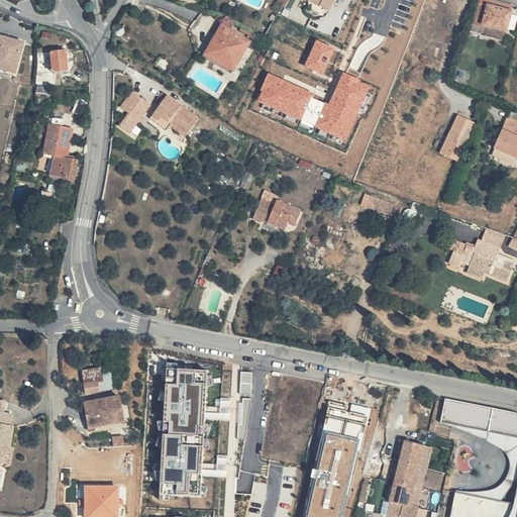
[(515,4),(499,0),(490,0),(489,4),(513,12),(515,4)]
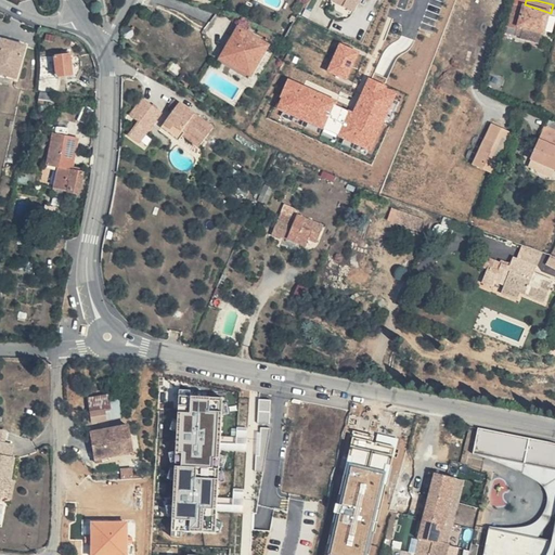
[(508,22),(517,25),(519,25),(525,4),(514,2),(508,22)]
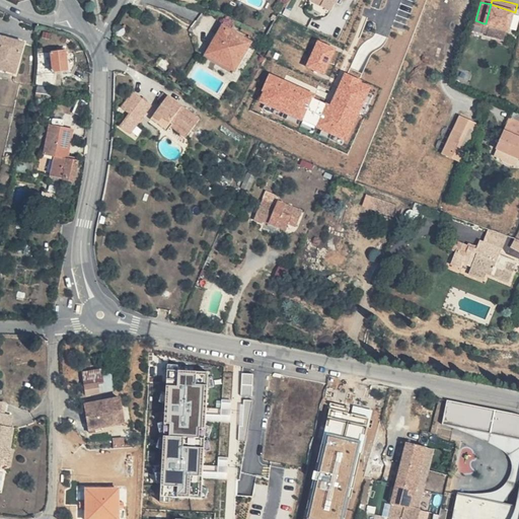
[(491,4),(486,23),(507,29),(510,30),(515,12),(491,4)]
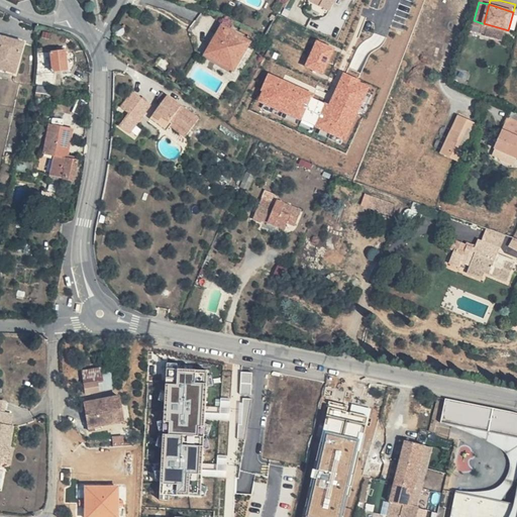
[(484,23),(482,23),(481,25),(480,31),(503,38),(505,29),(484,23)]
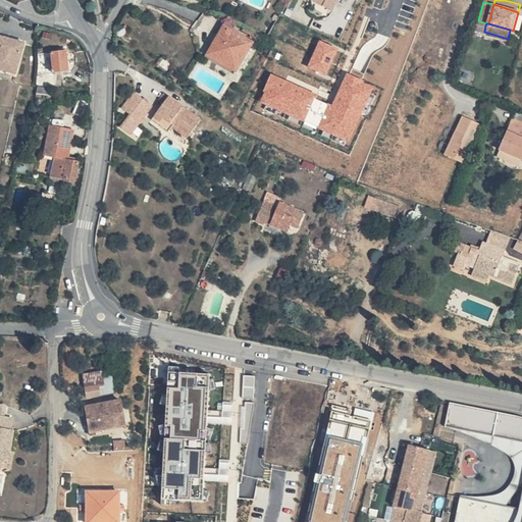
[(254,42),(225,25),(209,54),(238,70),(254,42)]
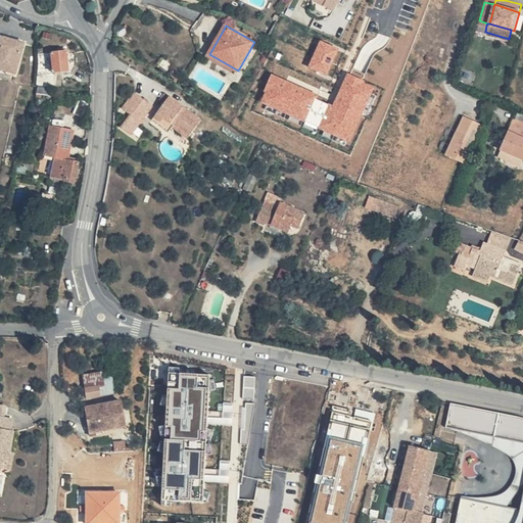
[(2,35),(0,41),(0,66),(16,73),(26,43),(2,35)]
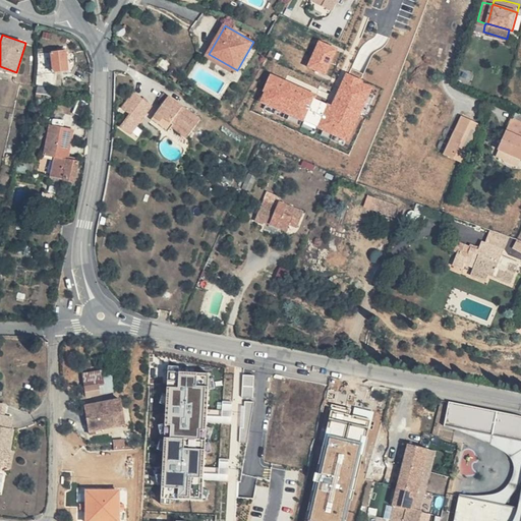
[(328,74),(339,47),(320,40),(308,66),(328,74)]
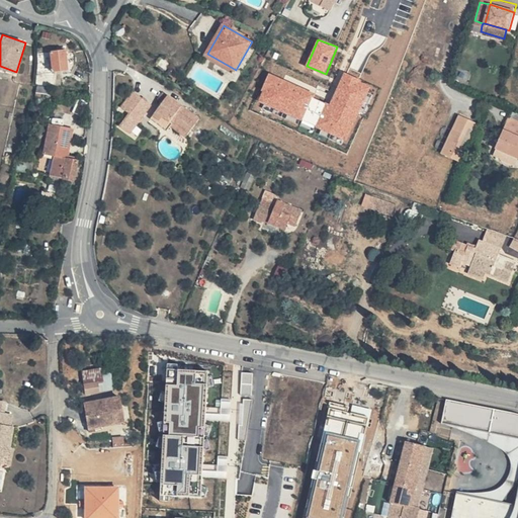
[(69,69),(67,50),(52,52),(54,70),(69,69)]
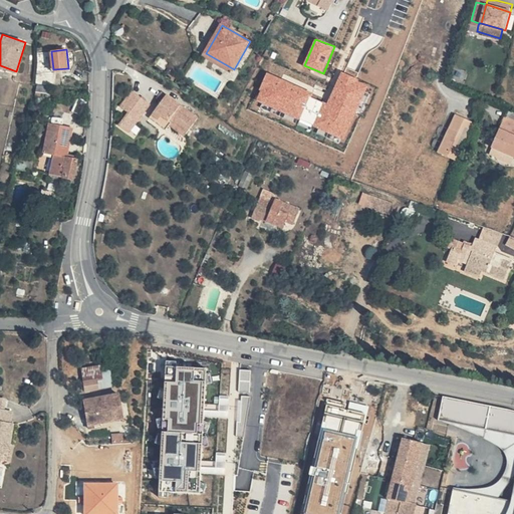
[(163,55),(158,62),(166,68),(171,61),(163,55)]
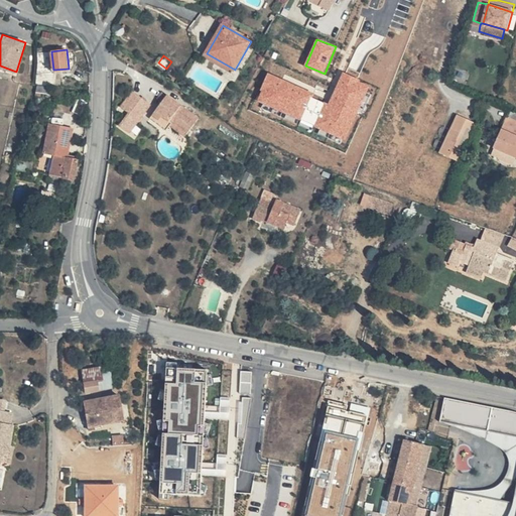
[(269,75),(259,100),(288,111),(285,120),(348,142),(371,79),(346,70),(338,89),(332,87),(329,96),(269,75)]
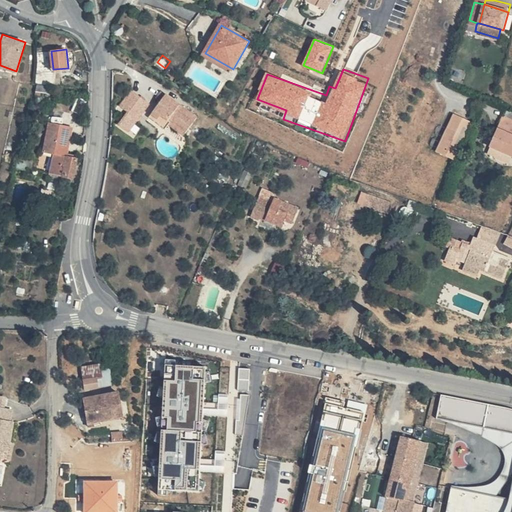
[(129,111),(119,124),(130,132),(151,103),(132,89),(121,105),(129,111)]
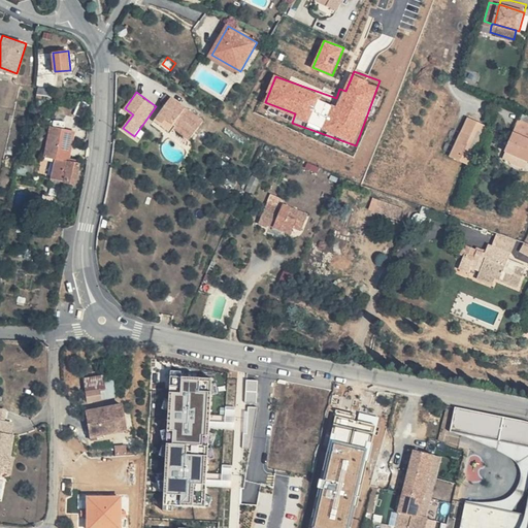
[(186,104),(172,96),(155,121),(163,127),(169,119),(184,129),(182,132),(190,137),(204,119),(192,110),(191,112),(184,107),(186,104)]
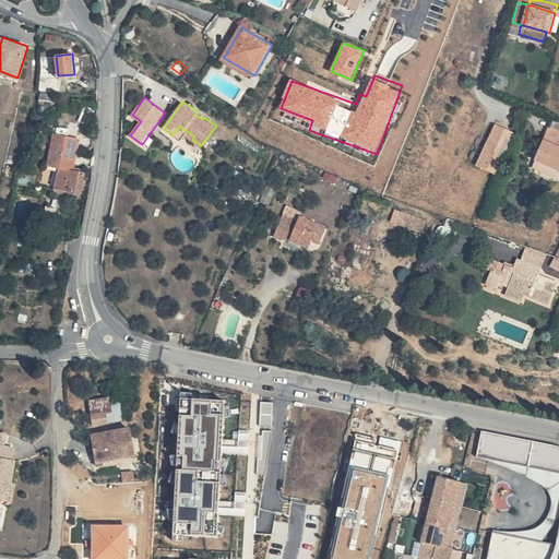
[(558,128),(550,125),(547,132),(558,137),(558,128)]
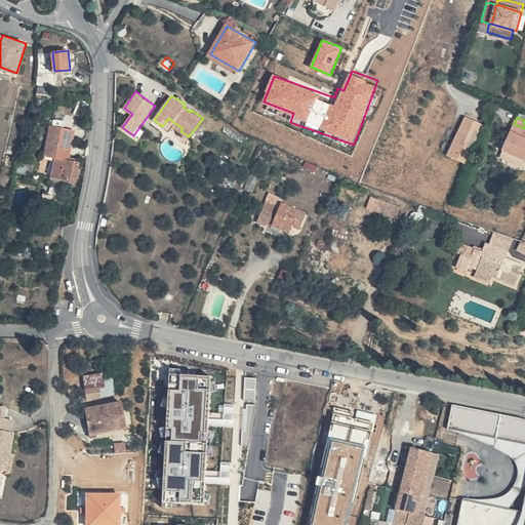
[(183,128),(168,118),(162,126),(169,131),(173,126),(180,131),(183,128)]
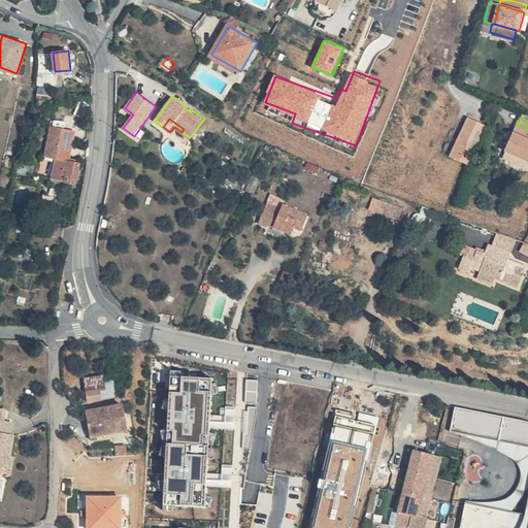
[(480,131),(461,124),(447,162),(464,169),(480,131)]
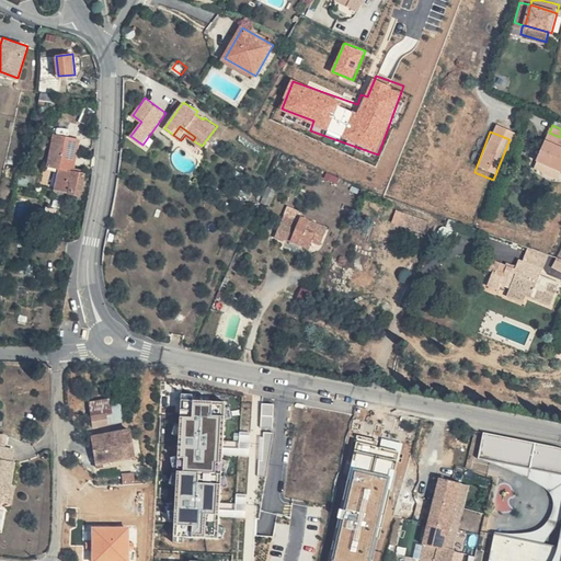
[(48,167),(58,169),(58,165),(70,169),(71,165),(73,167),(75,161),(78,162),(80,150),(66,147),(69,135),(56,133),(48,167)]
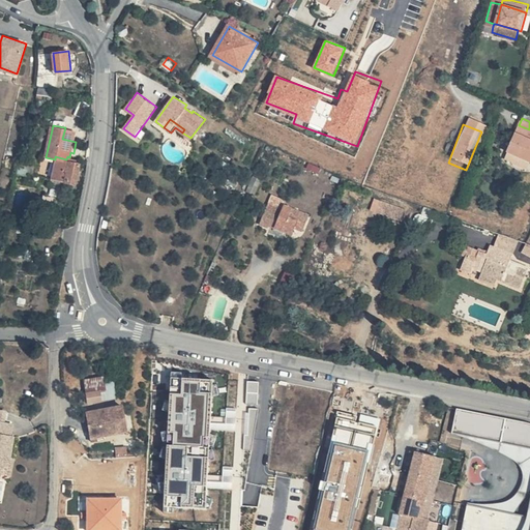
[(529,129),(519,125),(505,158),(529,168),(529,129)]
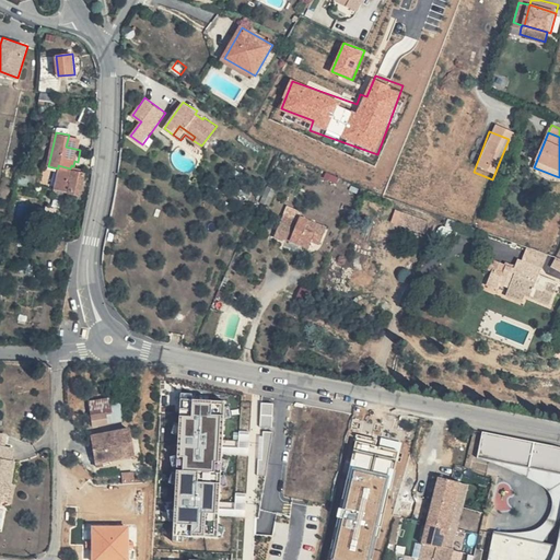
[(82,138),(69,135),(66,147),(80,150),(82,138)]
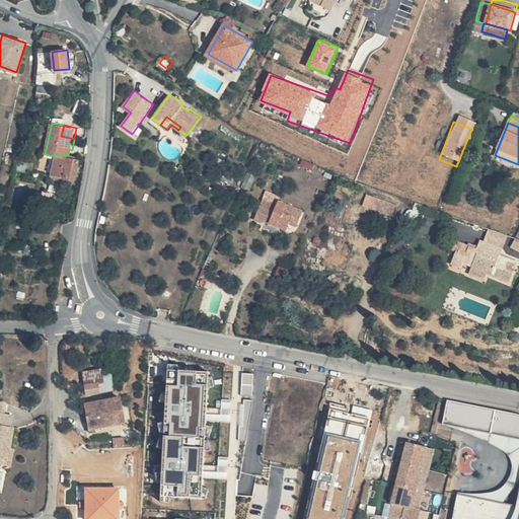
[(77,159),(67,156),(67,158),(57,156),(53,175),(75,181),(79,162),(77,161),(77,159)]
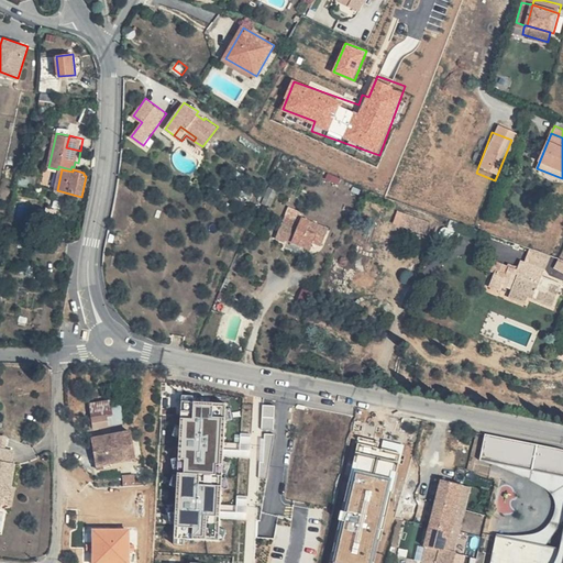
[(429,235),(434,222),(399,209),(394,222),(429,235)]
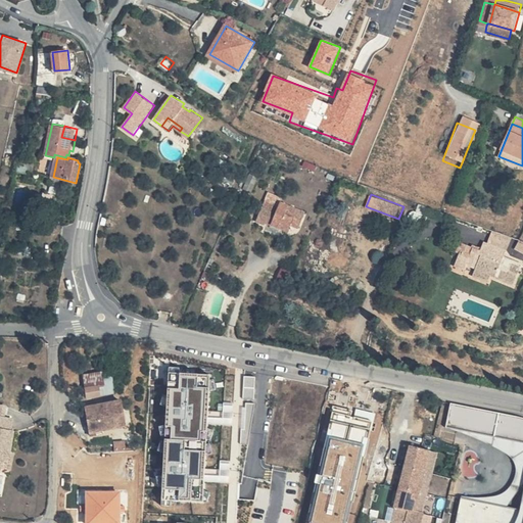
[(293,214),(268,207),(265,216),(249,211),(243,228),(252,231),(253,228),(278,234),(280,228),(288,230),(293,214)]
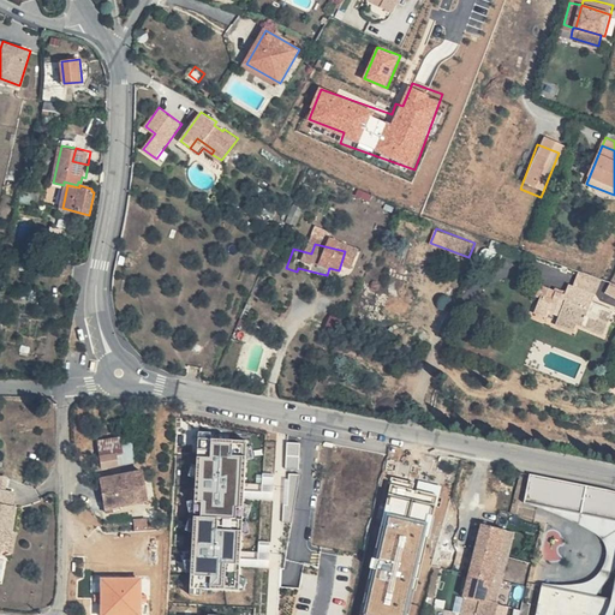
[(614,293),(593,282),(592,286),(614,297),(614,293)]
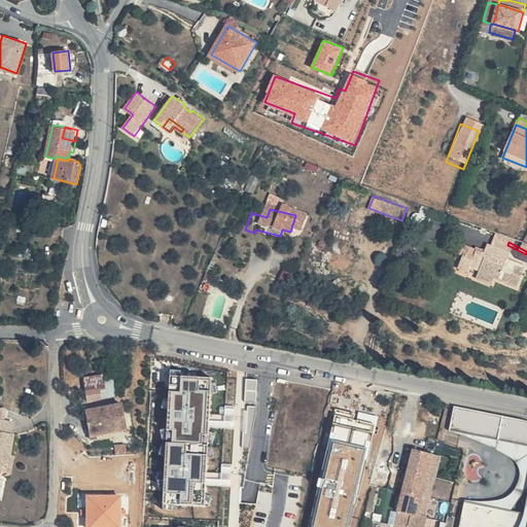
[(492,253),(469,245),(464,255),(443,248),(441,253),(445,255),(438,271),(449,275),(451,269),(461,273),(457,282),(471,287),(476,278),(498,287),(507,267),(490,259),(492,253)]
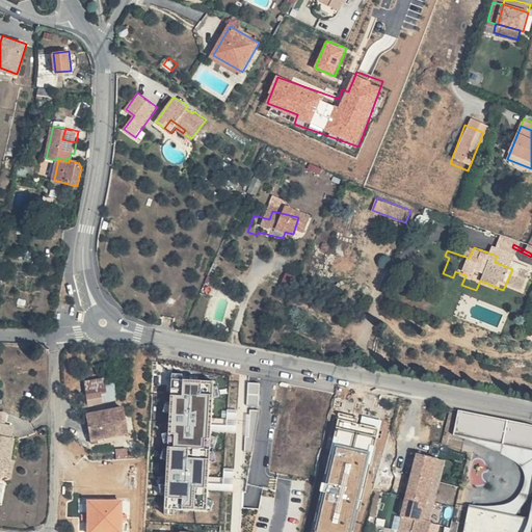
[(216,378),(173,376),(165,508),(209,510),(216,378)]
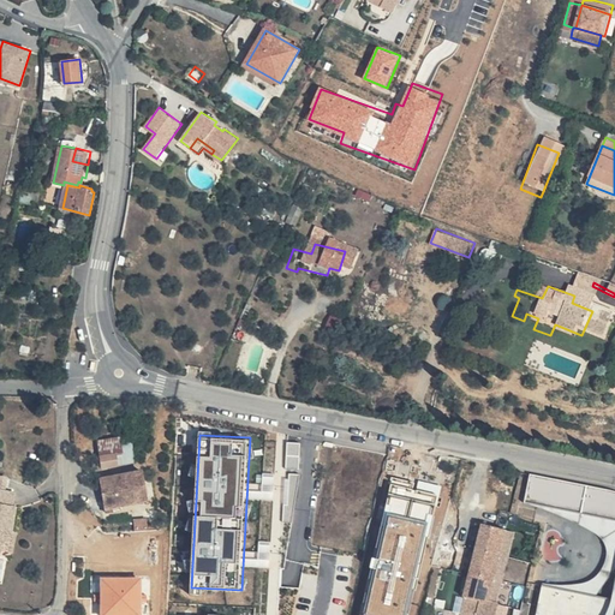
[(106,451),(105,441),(84,443),(88,470),(101,469),(119,467),(118,449),(106,451)]
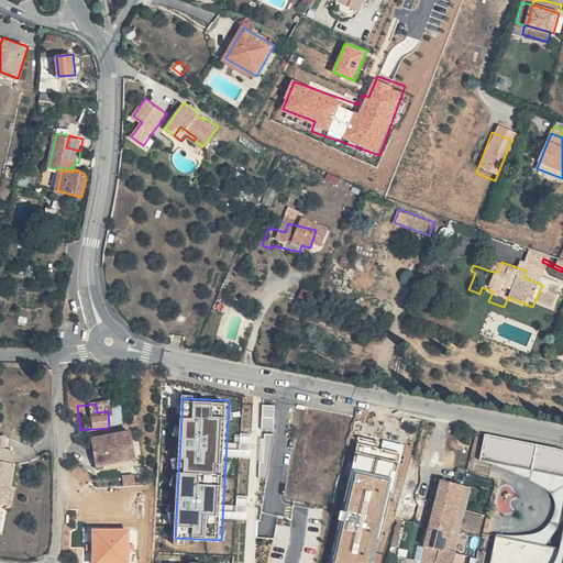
[(275,427),(275,404),(264,404),(264,427),(275,427)]
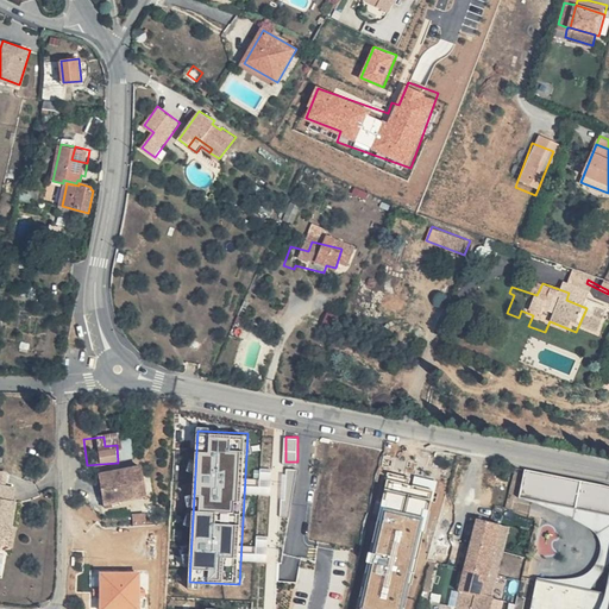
[(387,459),(405,459),(405,444),(387,444),(387,459)]
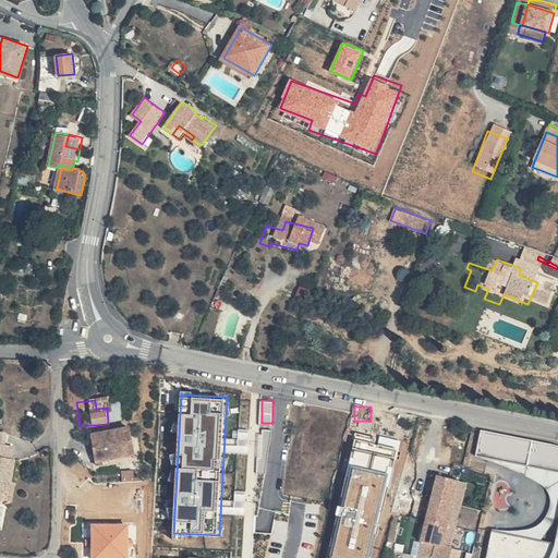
[(238,429),(238,451),(250,451),(250,429),(238,429)]
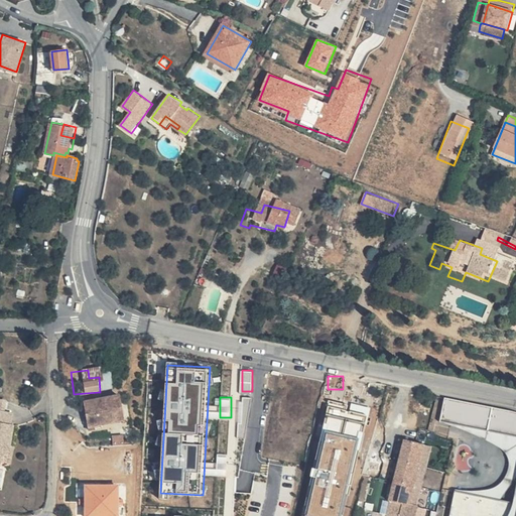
[(515,515),(515,409),(444,398),(439,427),(512,439),(503,493),(456,486),(449,515),(515,515)]
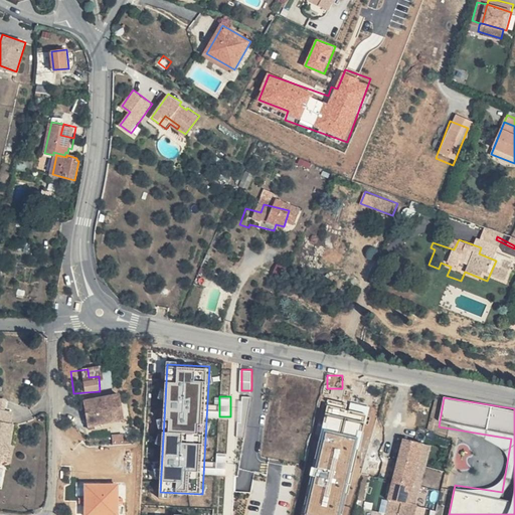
[(110,419),(106,398),(71,403),(71,407),(73,428),(110,424),(110,419)]
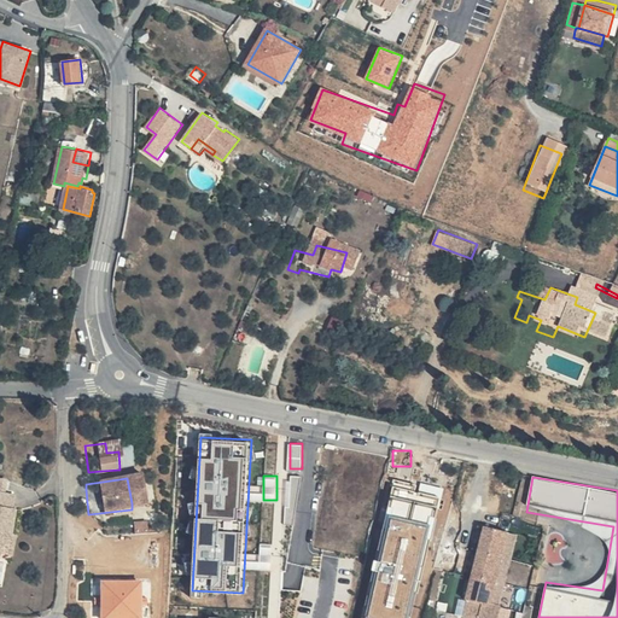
[(403,491),(389,488),(386,499),(379,529),(398,534),(404,511),(397,508),(398,502),(401,502),(403,491)]
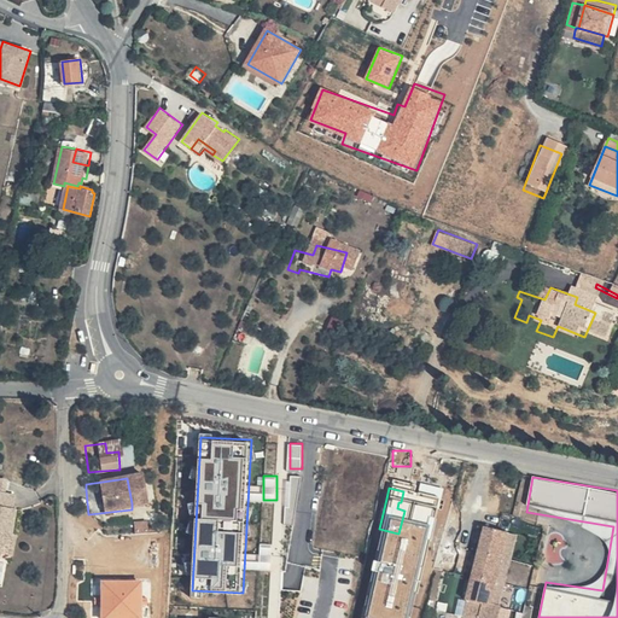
[(468,531),(462,555),(485,563),(493,537),(468,531)]
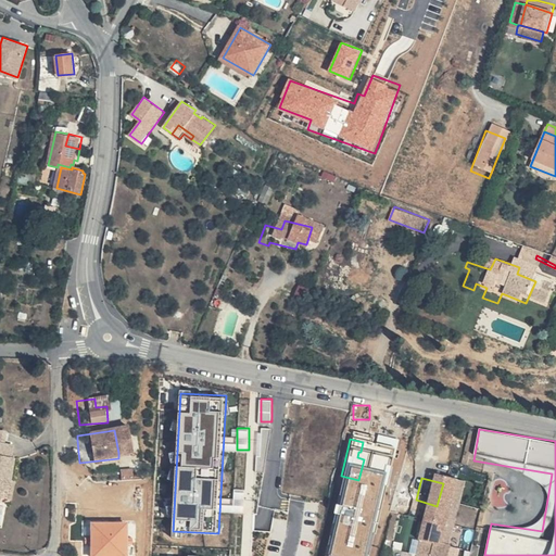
[(437,506),(442,507),(449,484),(443,483),(437,506)]
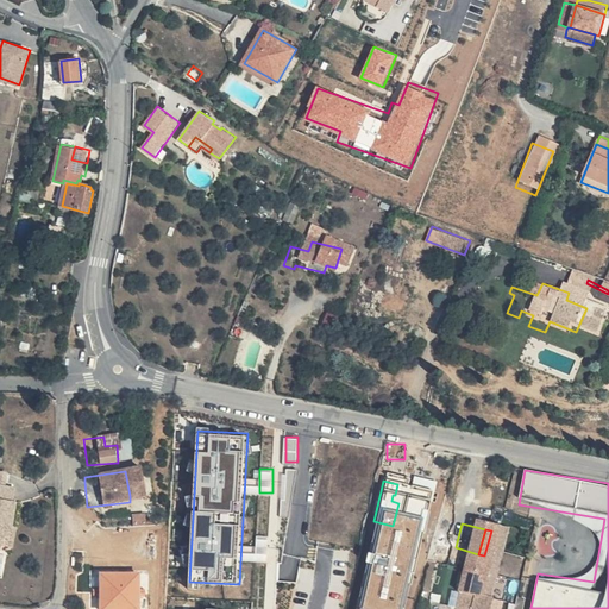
[(472,579),(478,554),(456,547),(449,572),(472,579)]
